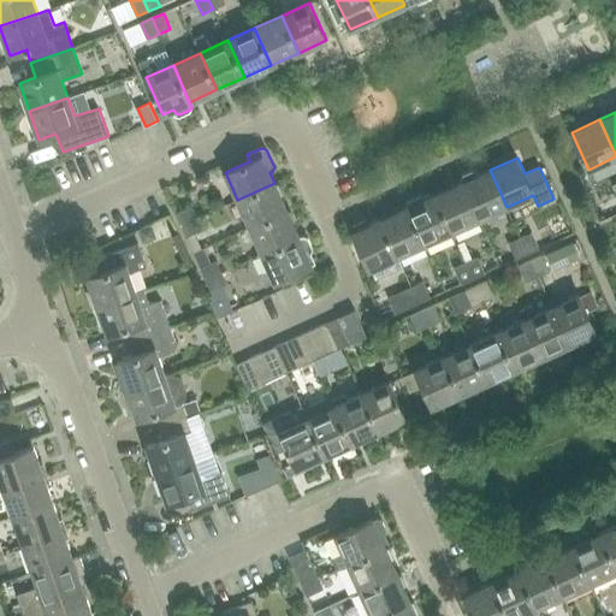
[(507,207),(490,170),(478,175),(477,171),(473,170),(462,175),(461,178),(462,182),(479,219),(507,207)]
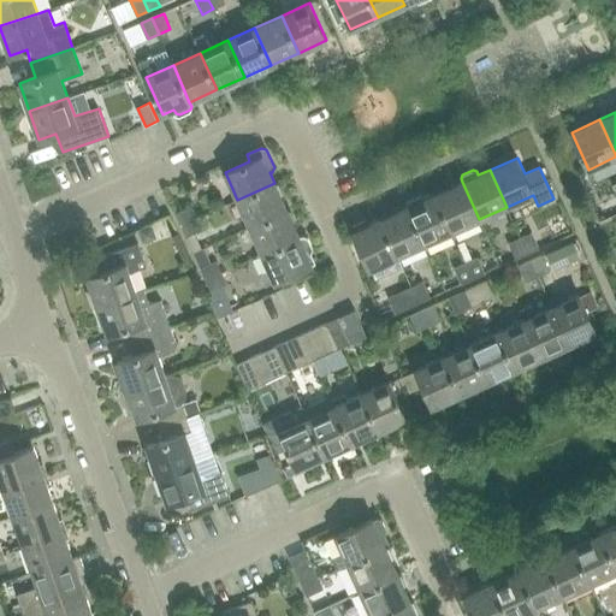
[(479,219),(462,182),(436,194),(452,232),(479,219)]
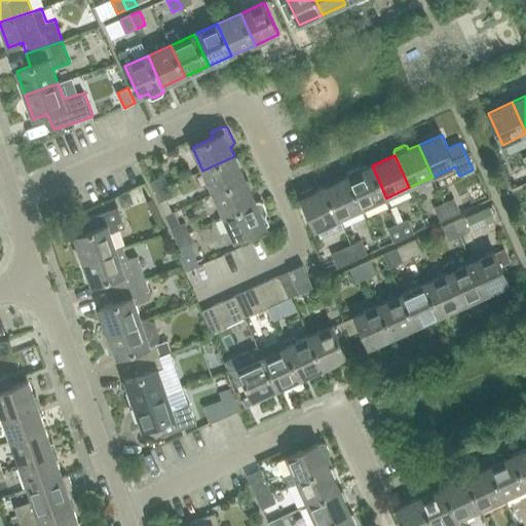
[(234,156),(202,171),(213,194),(245,179),(234,156)]
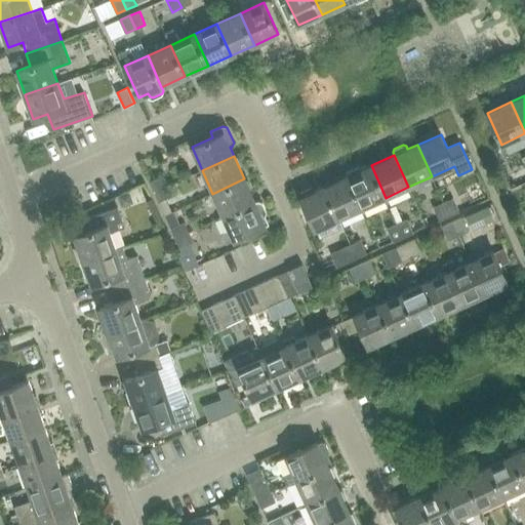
[(386,198),(371,165),(362,169),(361,166),(346,172),(348,176),(362,208),(386,198)]
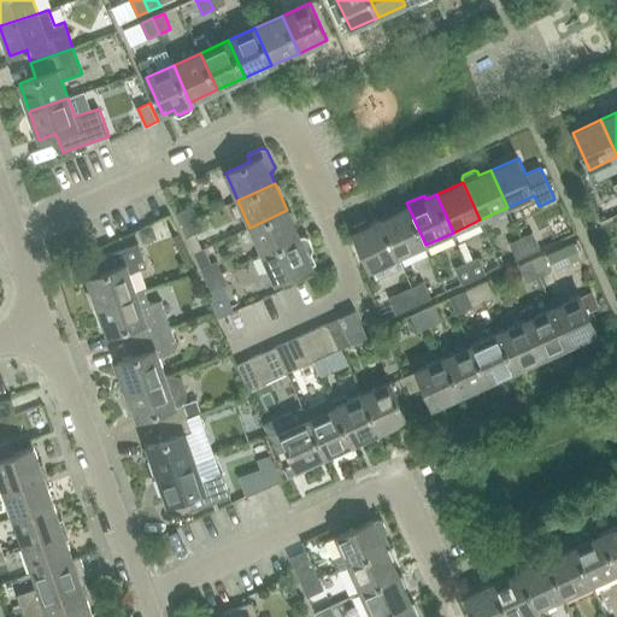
[(165,207),(142,215),(147,229),(170,222),(165,207)]
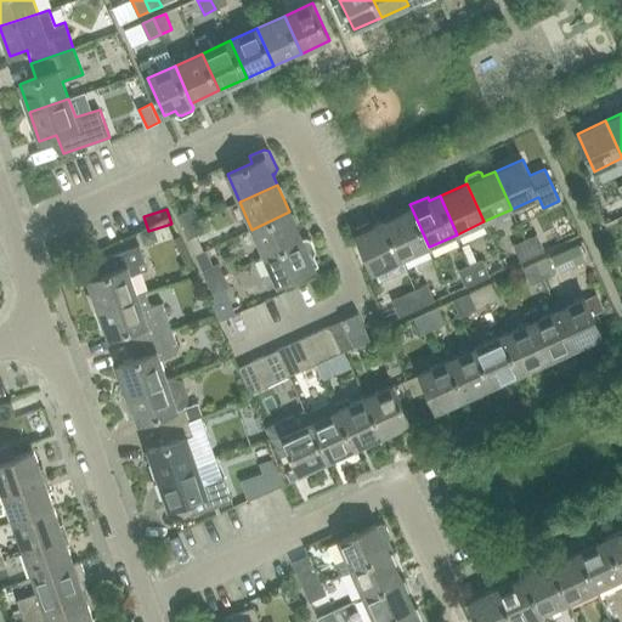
[(182,227),(198,220),(193,209),(177,215),(182,227)]
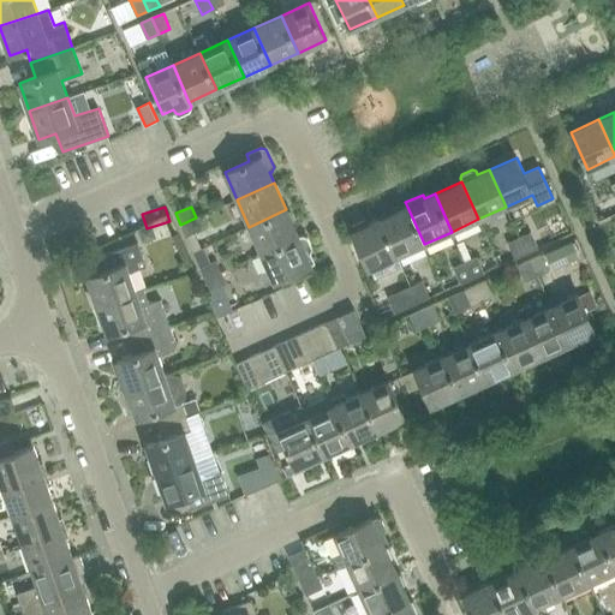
[(380,219),(396,256),(424,244),(407,207),(380,219)]
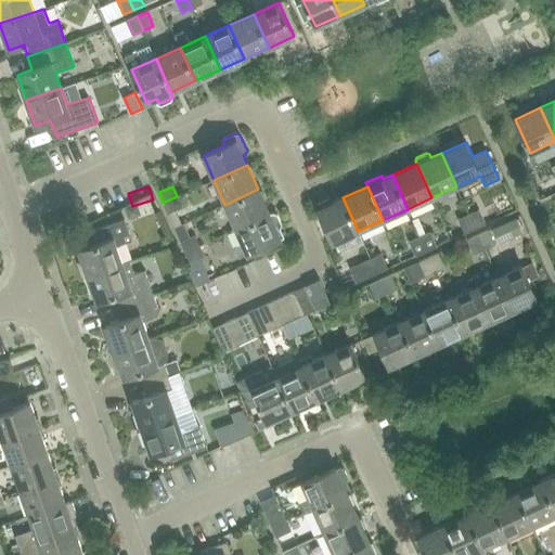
[(270,214),(258,189),(224,205),(236,229),(270,214)]
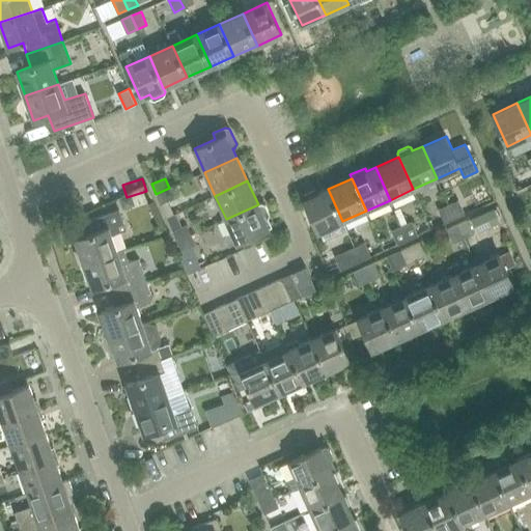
[(169,188),(156,194),(161,204),(174,198),(169,188)]
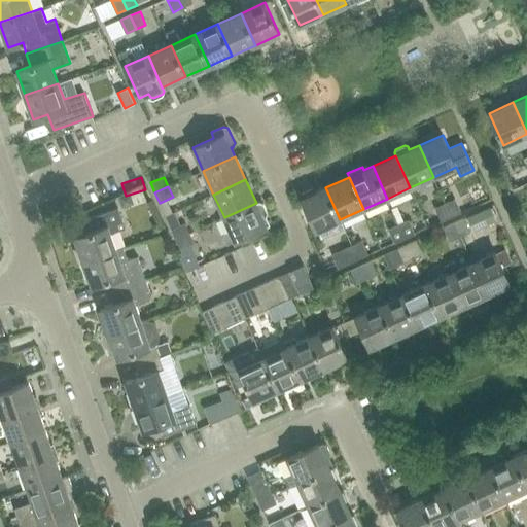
[(345,229),(340,219),(325,187),(316,191),(315,188),(312,187),(303,190),(302,195),(304,198),(302,198),(316,231),(317,230),(321,239),(345,229)]
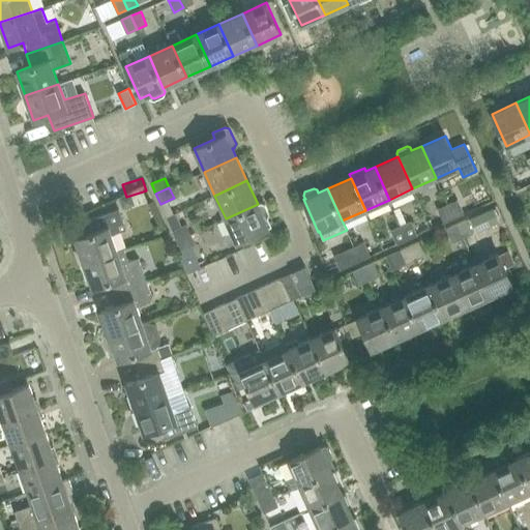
[(125,195),(119,198),(123,207),(129,205),(125,195)]
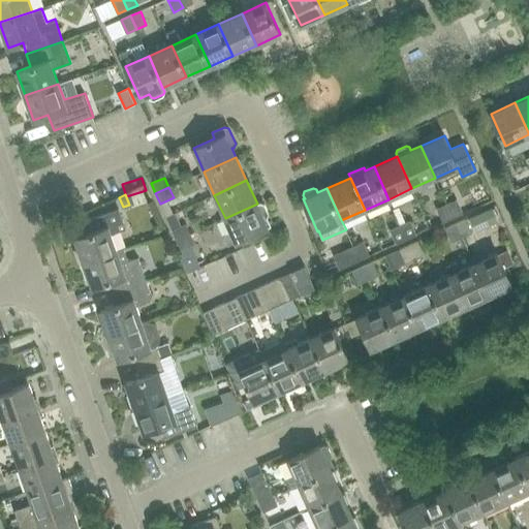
[(446,205),(453,218),(463,214),(457,199),(446,205)]
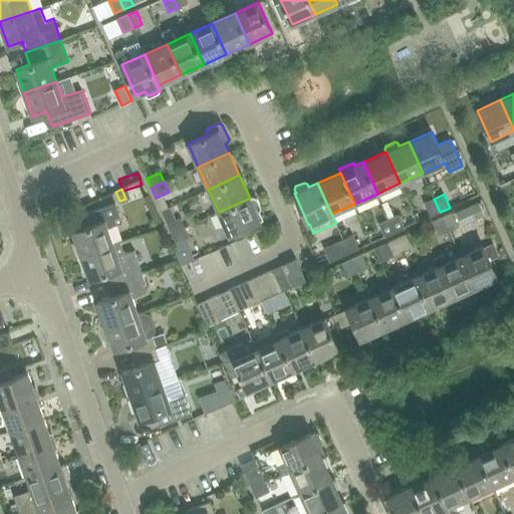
[(224,225),(217,228),(221,239),(260,221),(256,212),(259,211),(260,207),(256,198),(252,197),(250,198),(219,212),(224,225)]
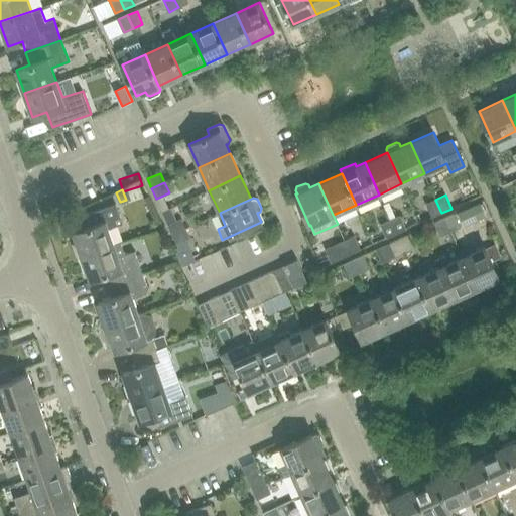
[(441,213),(435,200),(426,204),(432,217),(441,213)]
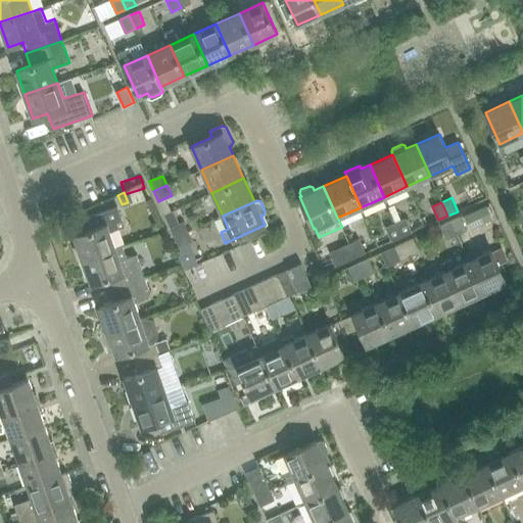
[(395,204),(389,207),(395,223),(400,221),(398,216),(399,215),(395,204)]
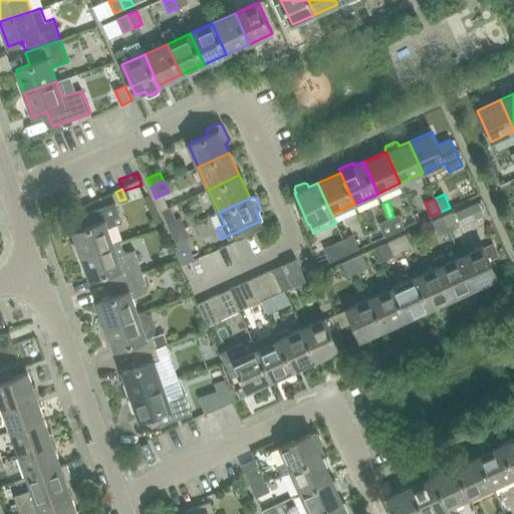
[(466,207),(457,211),(463,224),(484,215),(478,202),(466,207)]
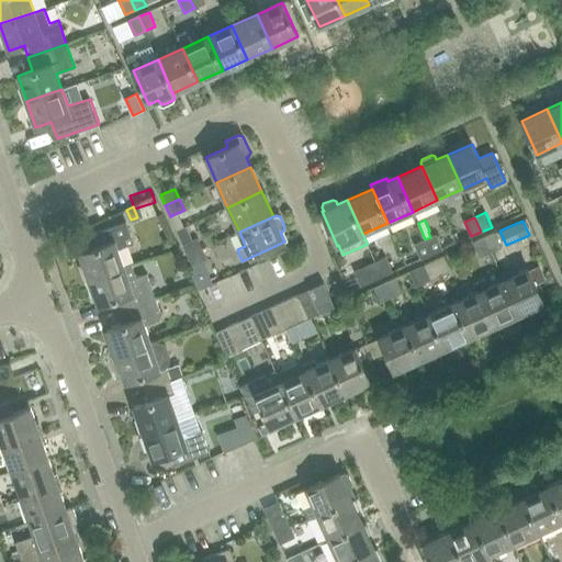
[(119,248),(133,244),(125,222),(91,234),(96,247),(80,253),(83,263),(81,265),(87,280),(124,267),(119,248)]
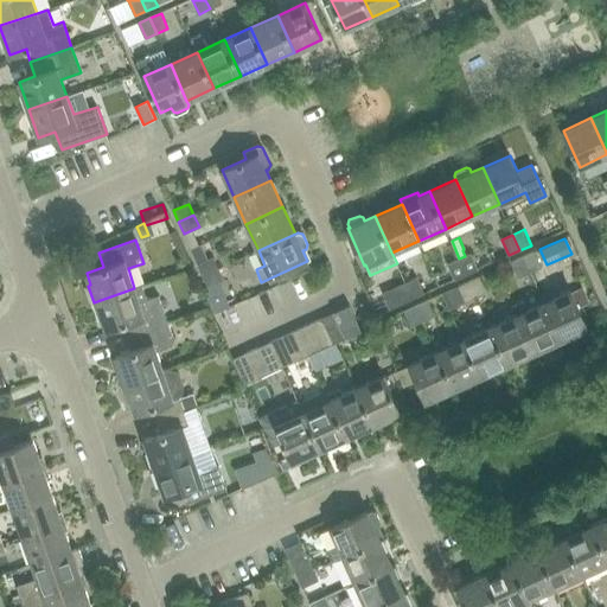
[(523,257),(530,273),(541,267),(534,251),(523,257)]
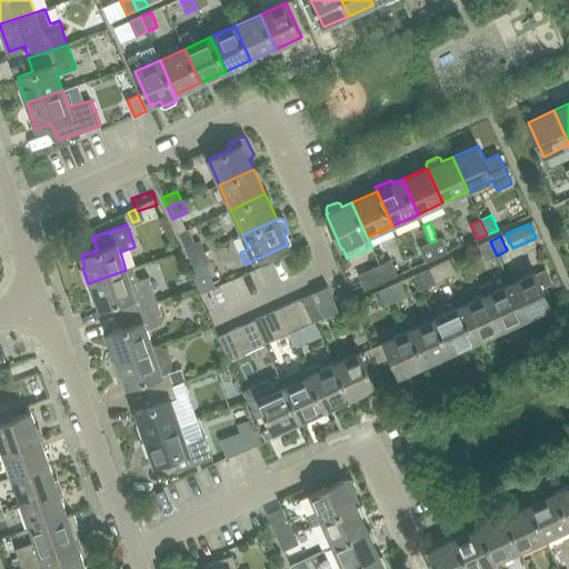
[(430,242),(437,258),(448,252),(441,238),(436,240),(430,242)]
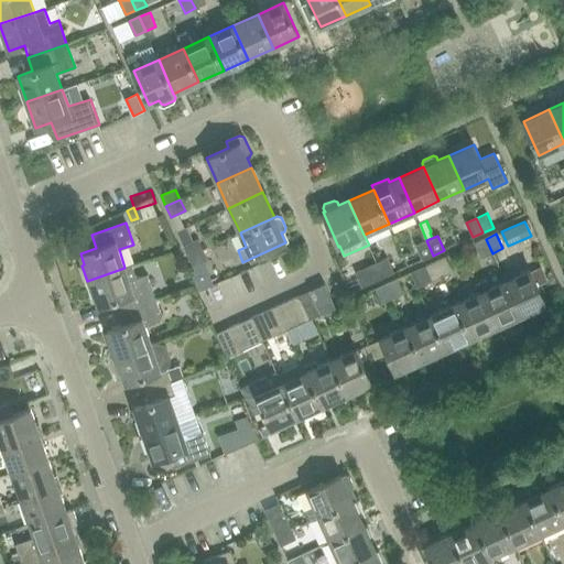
[(188,256),(203,250),(198,239),(184,246),(188,256)]
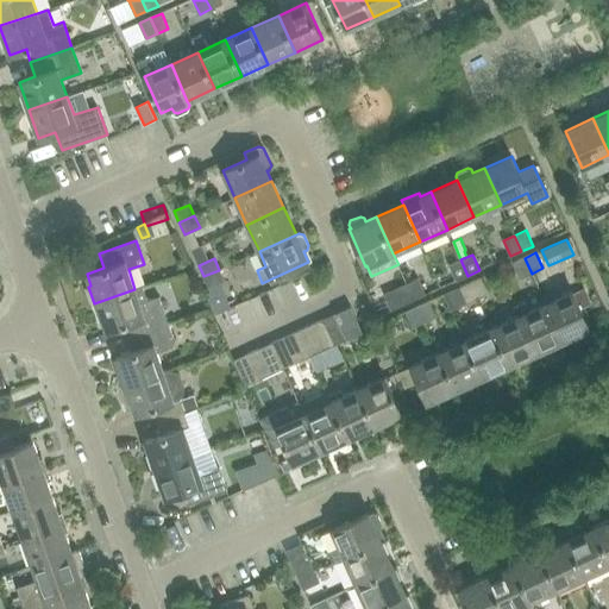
[(532,274),(525,258),(513,263),(520,278),(532,274)]
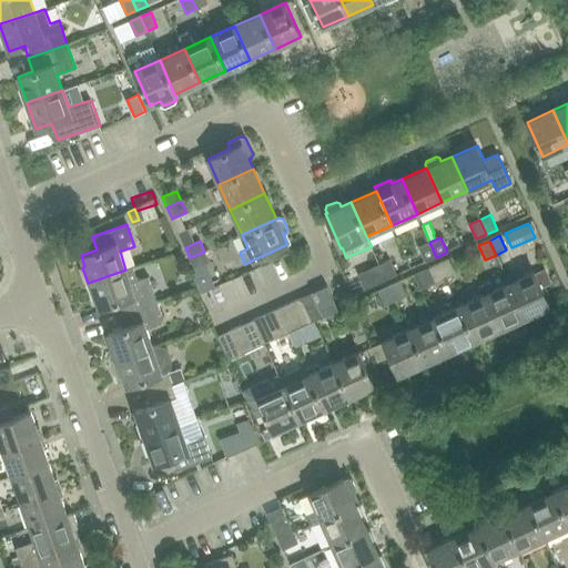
[(436,257),(429,242),(419,247),(426,262),(436,257)]
